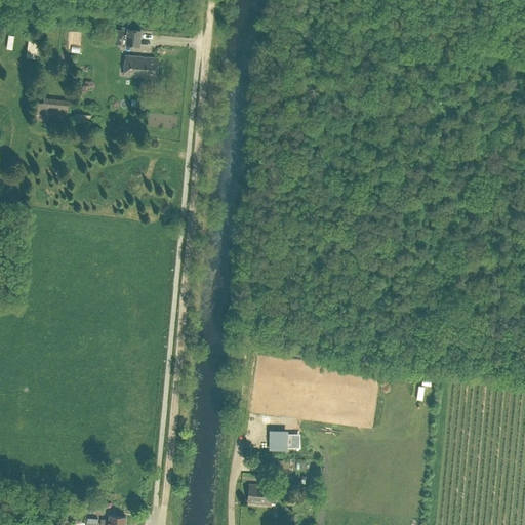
[(106,29),(105,42),(121,43),(122,31),(106,29)]
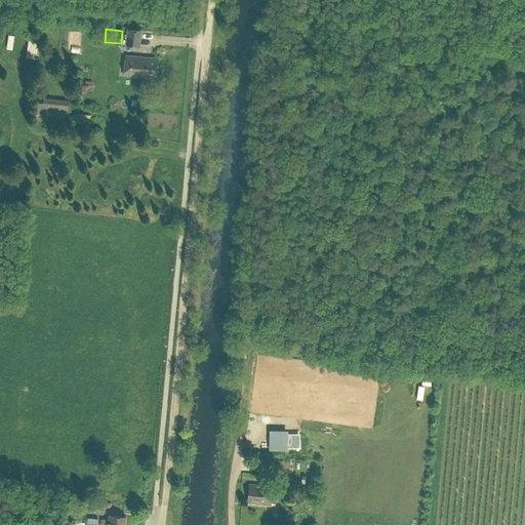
[(140,31),(127,30),(125,45),(139,46),(140,31)]
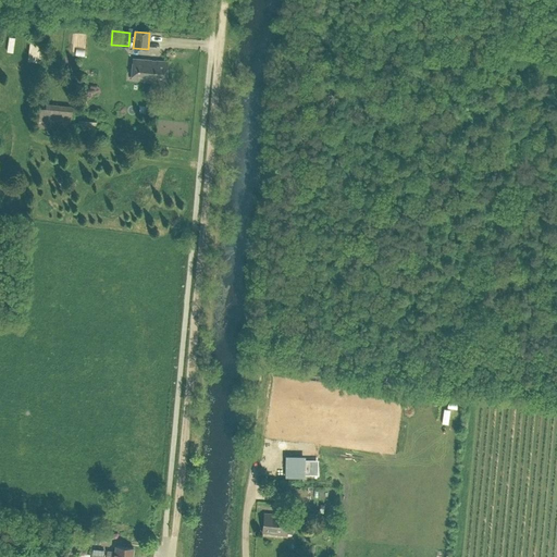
[(28,56),(27,60),(37,61),(39,42),(29,41),(28,56)]
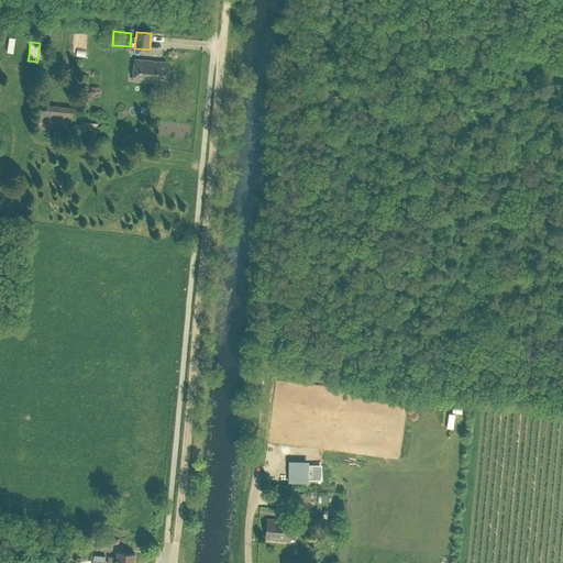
[(132,80),(167,83),(168,63),(134,59),(132,80)]
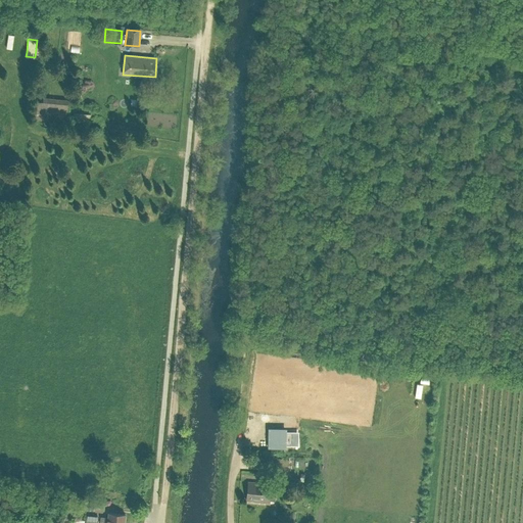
[(68,99),(43,97),(43,101),(35,100),(33,120),(41,121),(42,119),(65,122),(68,99)]
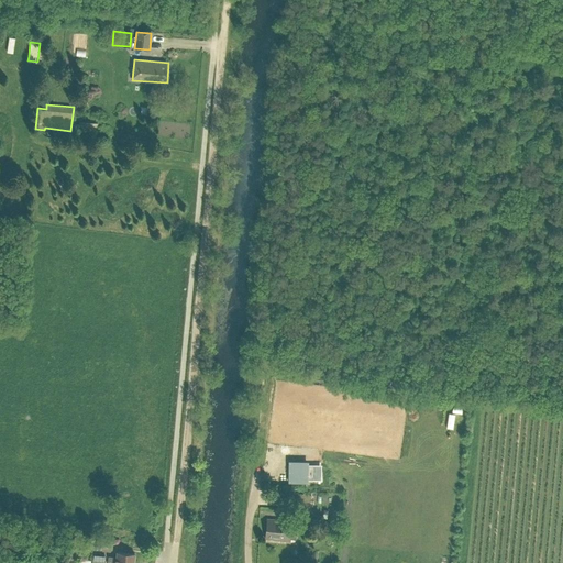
[(97,123),(79,122),(78,132),(97,133),(97,123)]
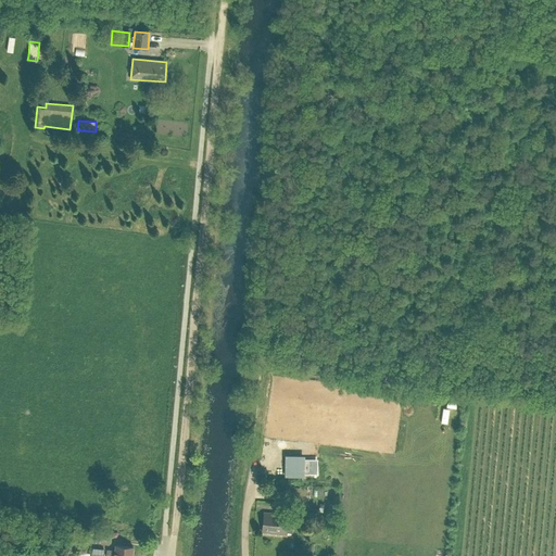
[(302,456),(286,456),(286,470),(302,470),(302,456)]
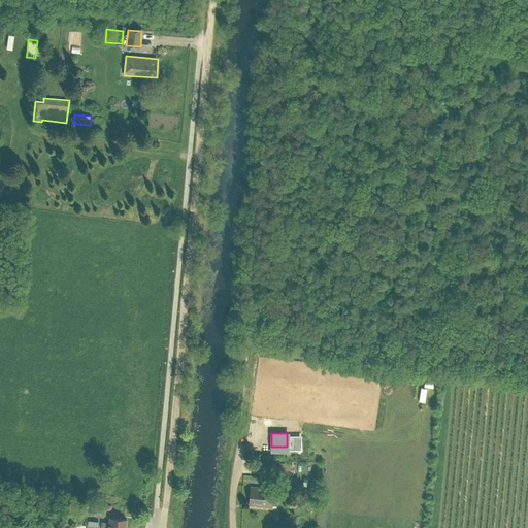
[(265,479),(275,480),(274,483),(288,484),(289,481),(292,482),(293,470),(291,469),(292,464),(267,461),(265,479)]
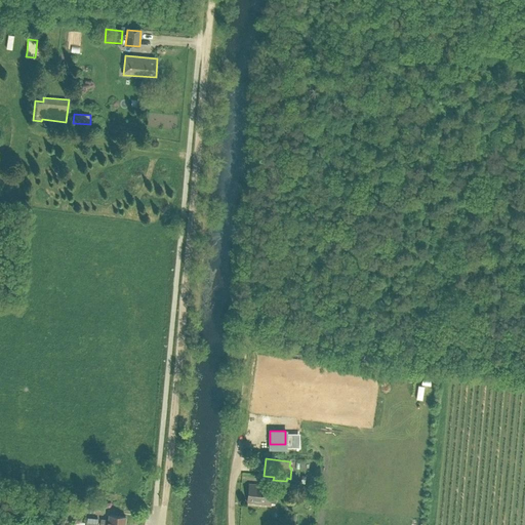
[(247,502),(269,505),(271,486),(249,484),(247,502)]
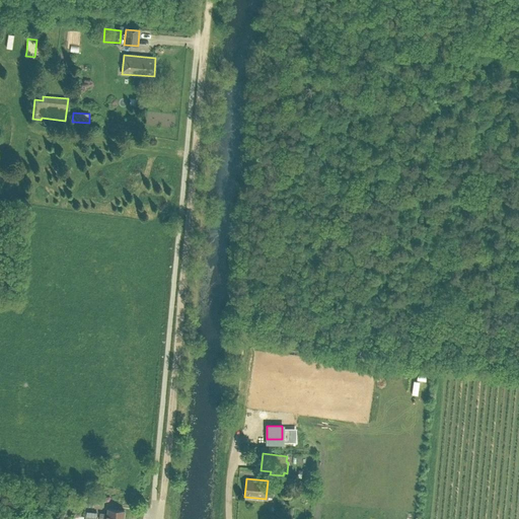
[(93,499),(83,498),(82,506),(92,507),(93,499)]
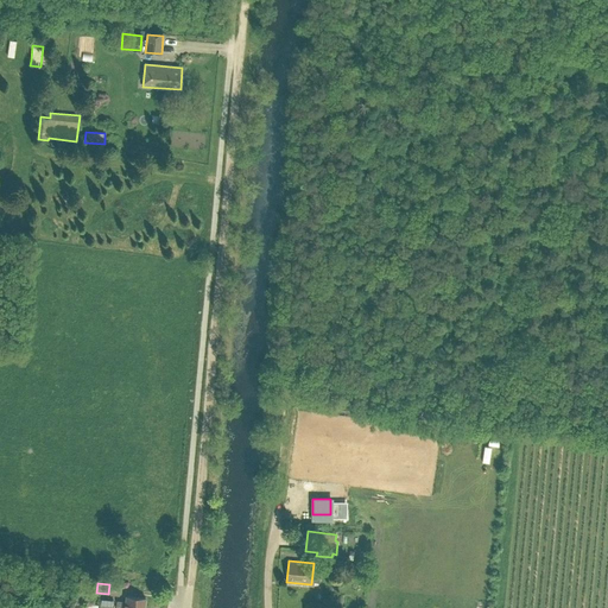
[(116,601),(116,607),(132,607),(144,607),(145,597),(126,595),(125,602),(121,601),(116,601)]
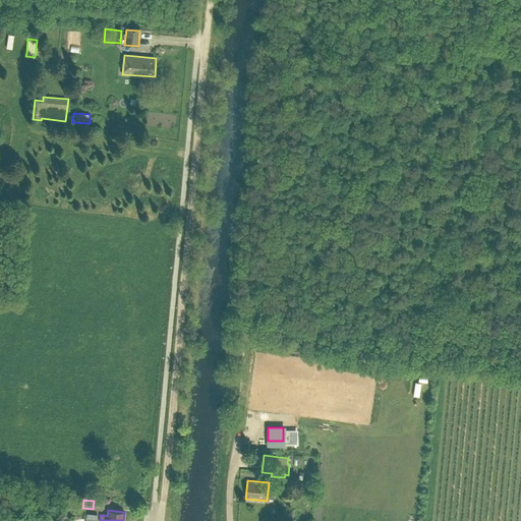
All buildings are outlined.
